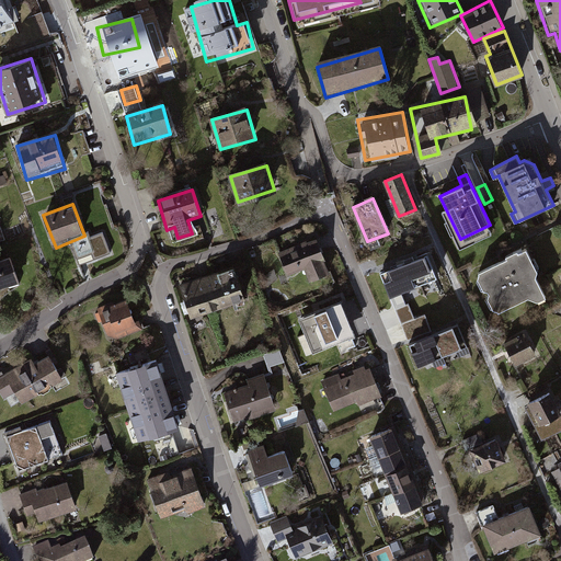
[(322,260),(324,259),(317,241),(294,251),(293,249),(281,254),(288,273),(309,265),(315,279),(328,273),(322,260)]
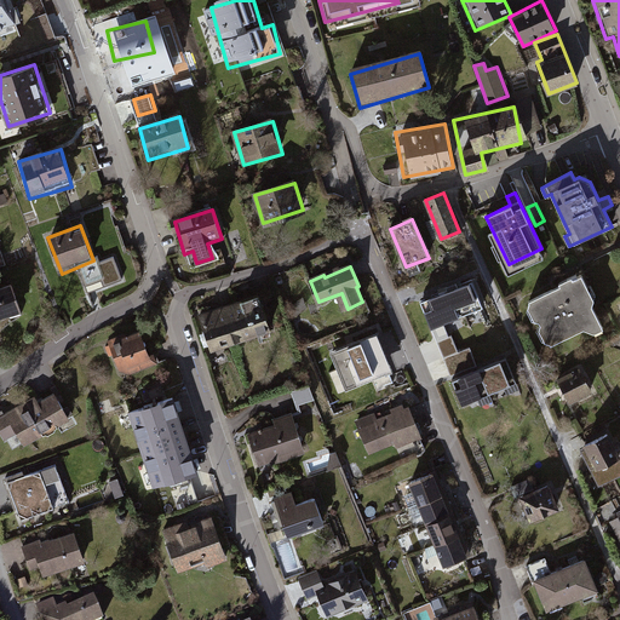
[(587,296),(591,293),(581,274),(578,276),(577,275),(567,279),(567,283),(529,302),(529,303),(528,309),(533,310),(535,316),(534,321),(539,322),(540,325),(539,331),(544,332),(546,337),(545,343),(550,344),(551,345),(584,328),(589,331),(601,323),(587,296)]
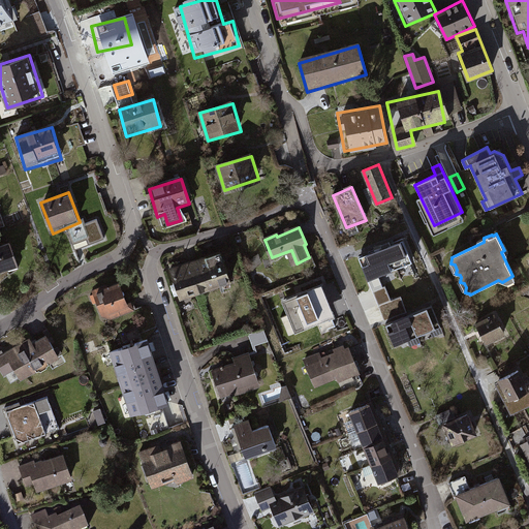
[(380,246),(374,248),(372,244),(358,251),(362,262),(366,261),(372,277),(389,271),(390,274),(401,270),(391,246),(382,249),(380,246)]
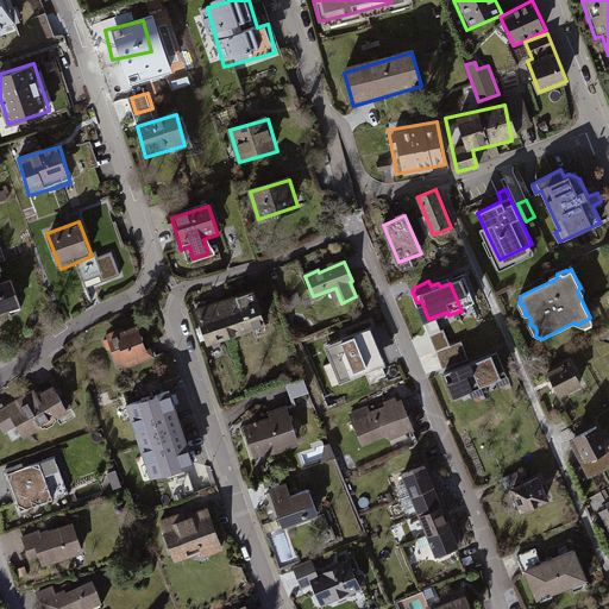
[(13,283),(0,287),(0,319),(23,313),(13,283)]
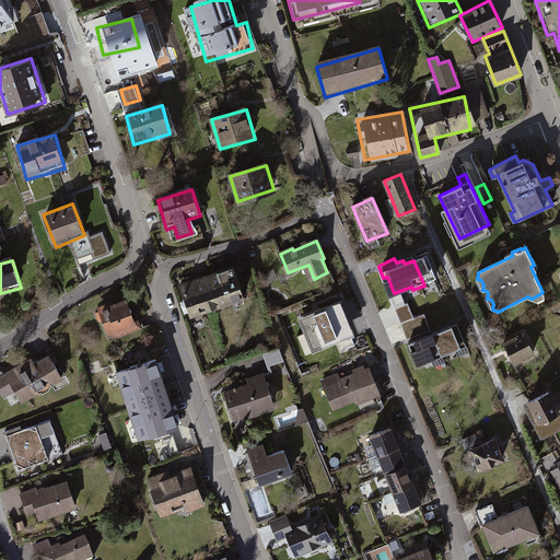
[(220,305),(243,298),(233,267),(211,275),(220,305)]
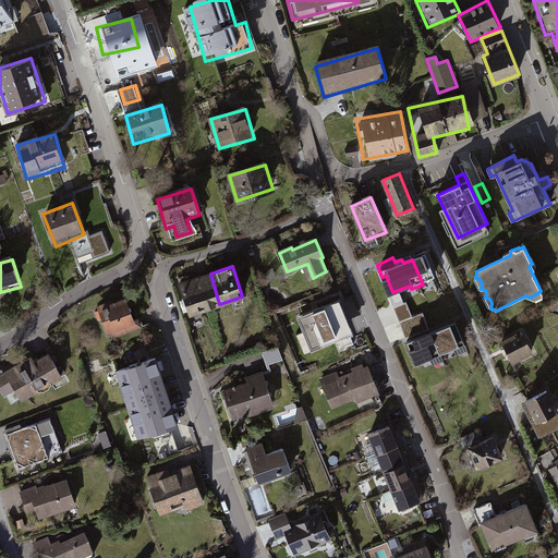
[(192,313),(219,304),(210,274),(180,284),(191,315),(192,314),(192,313)]
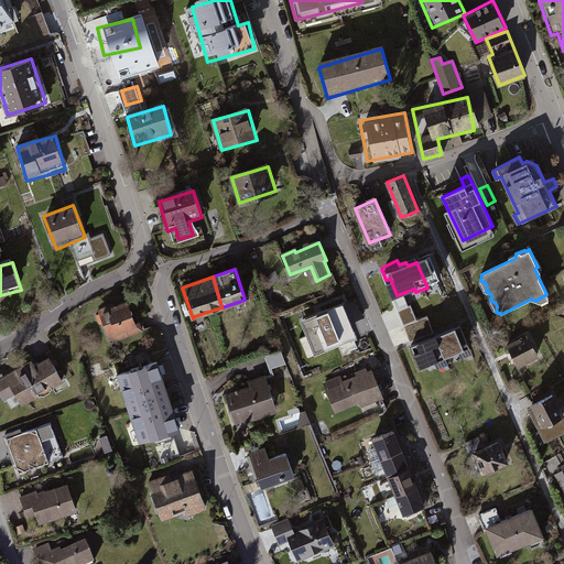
[(132,311),(130,311),(127,303),(96,315),(99,322),(102,320),(108,334),(116,331),(119,338),(142,329),(140,323),(136,325),(132,315),(133,314),(132,311)]
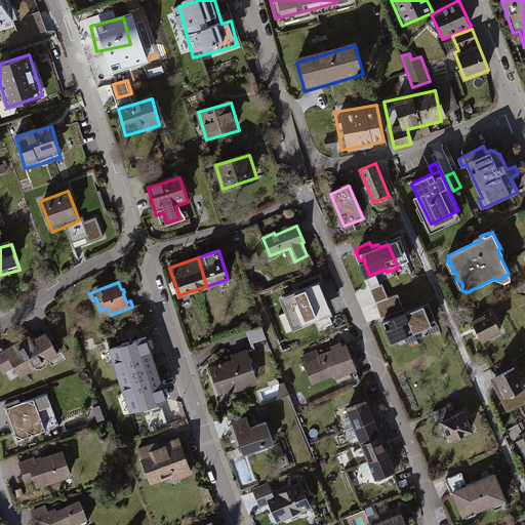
[(294,324),(327,311),(317,285),(284,298),(294,324)]
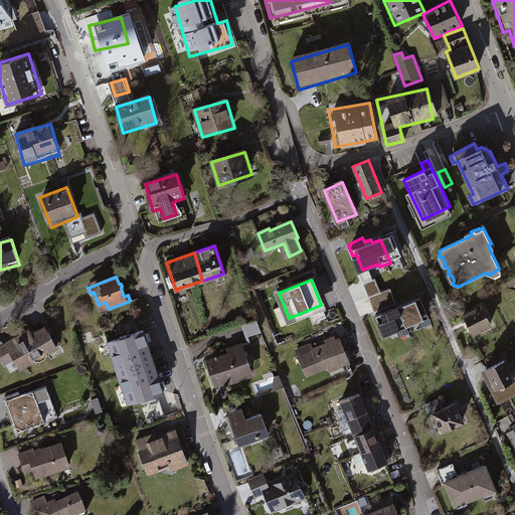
[(406,325),(428,316),(420,296),(398,305),(406,325)]
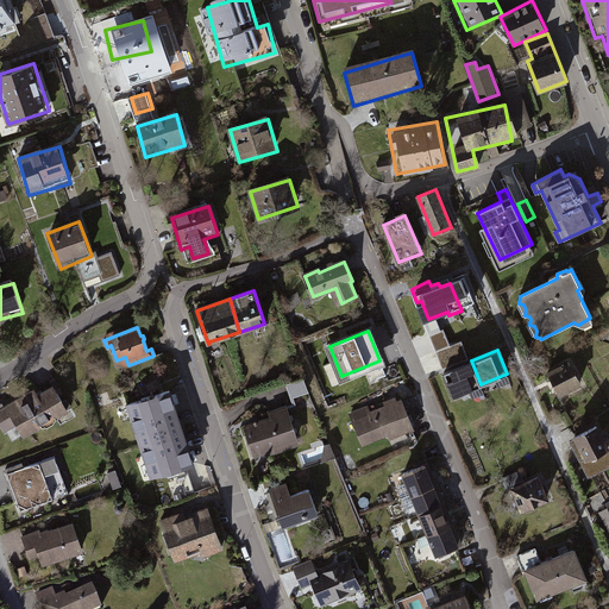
[(454,396),(481,384),(471,360),(444,372),(454,396)]
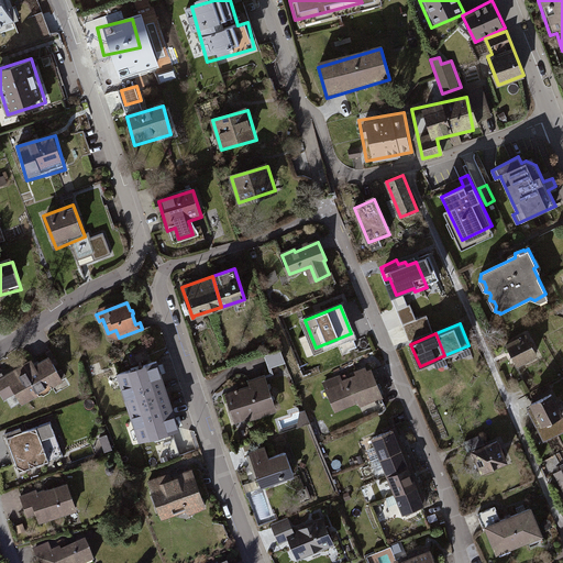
[(518,364),(537,354),(526,335),(507,345),(518,364)]
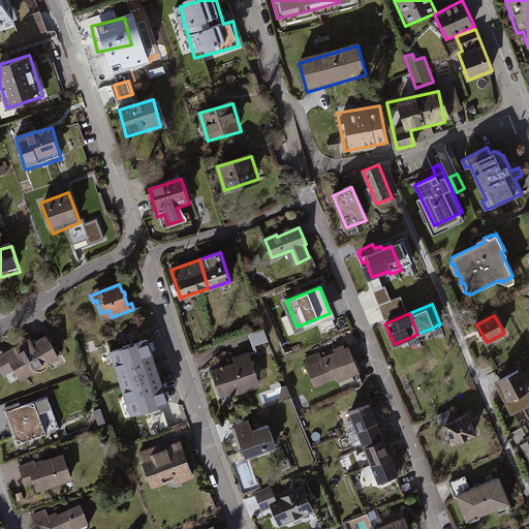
[(253,344),(268,340),(263,329),(250,334),(252,339),(253,344)]
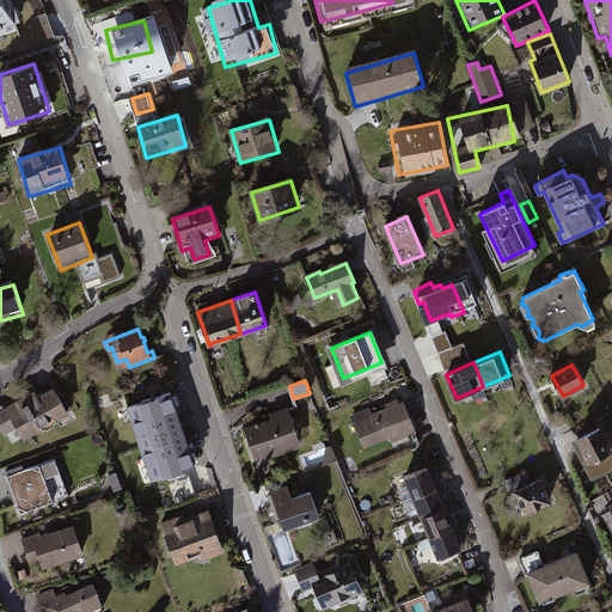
[(55,391),(60,389),(55,381),(50,384),(54,389),(37,398),(35,393),(5,410),(2,405),(0,407),(0,423),(5,433),(17,426),(24,438),(72,409),(67,402),(63,404),(55,391)]
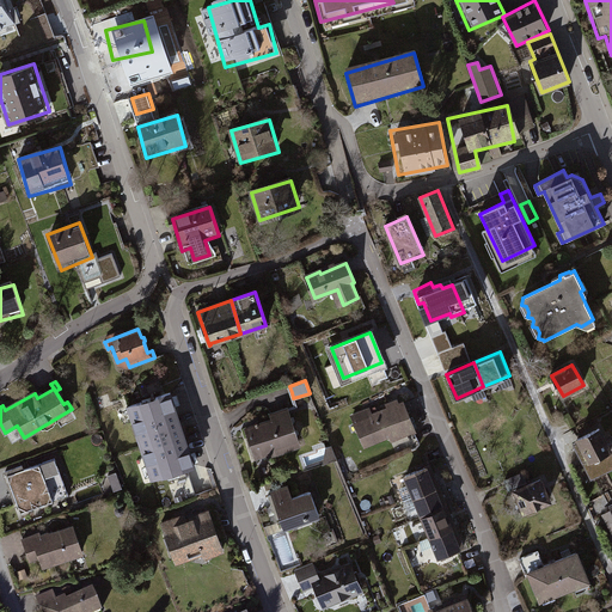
[(194,465),(171,393),(128,407),(152,478),(194,465)]
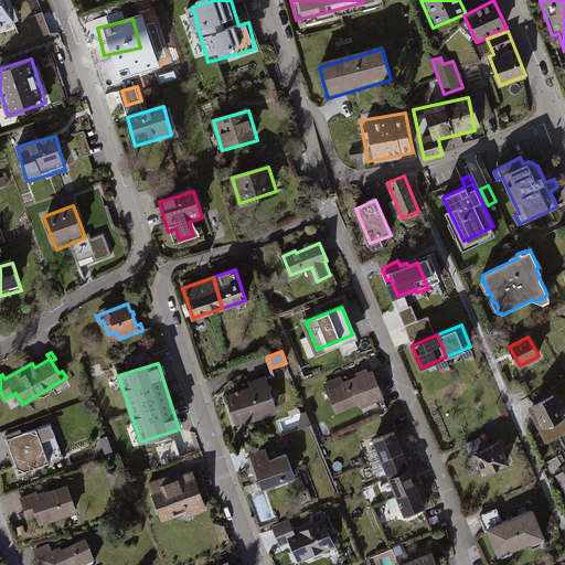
[(372,372),(369,373),(366,369),(356,373),(359,377),(343,384),(341,377),(326,384),(337,412),(370,398),(371,402),(383,397),(372,372)]
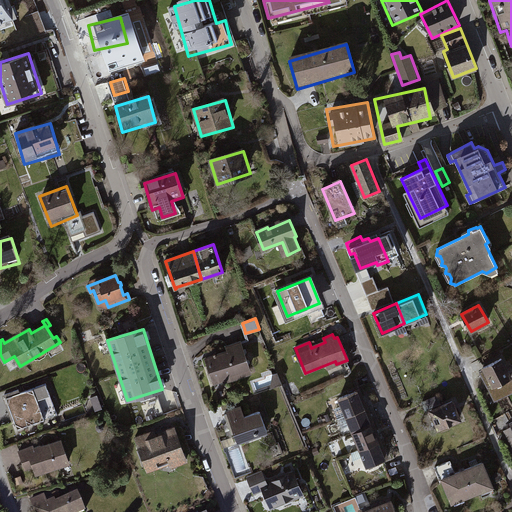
[(223,378),(250,368),(241,342),(226,347),(228,352),(216,356),(215,354),(214,355),(214,356),(206,359),(214,384),(223,381),(223,378)]
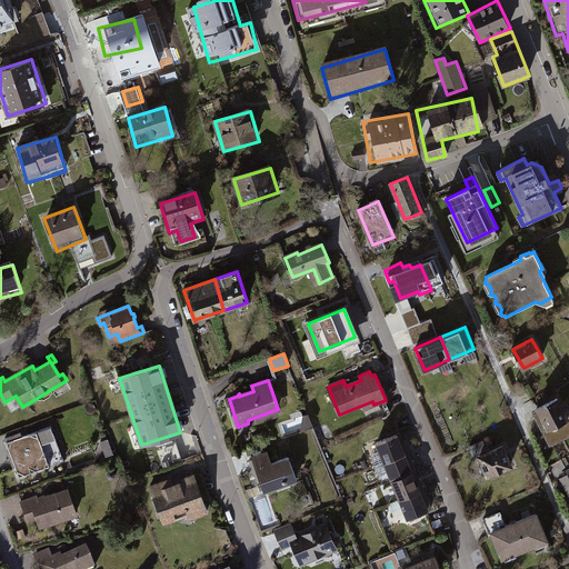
[(550,442),(568,432),(568,421),(557,399),(538,409),(539,411),(536,413),(550,442)]
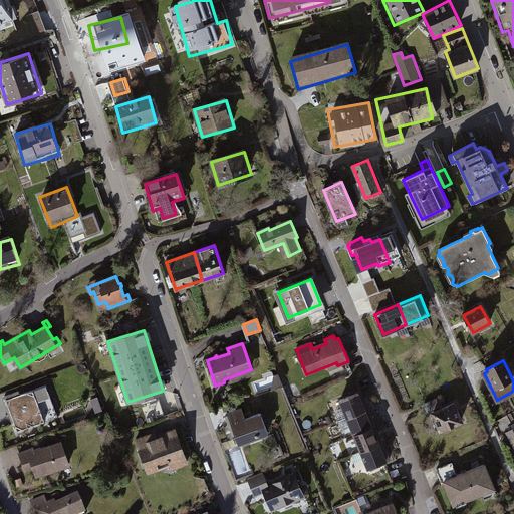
[(17,431),(57,416),(46,384),(20,395),(18,392),(4,397),(17,431)]
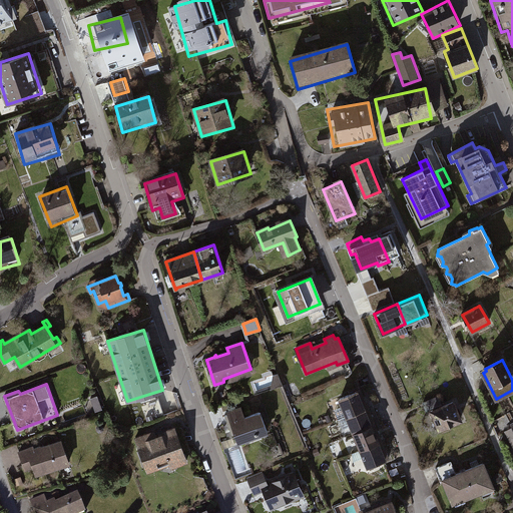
[(364,409),(367,408),(360,391),(341,399),(344,407),(335,411),(339,420),(348,416),(364,409)]
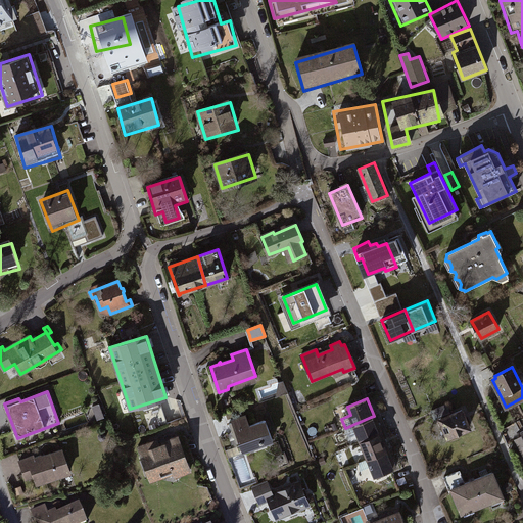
[(346,407),(337,410),(340,418),(348,415),(346,407)]
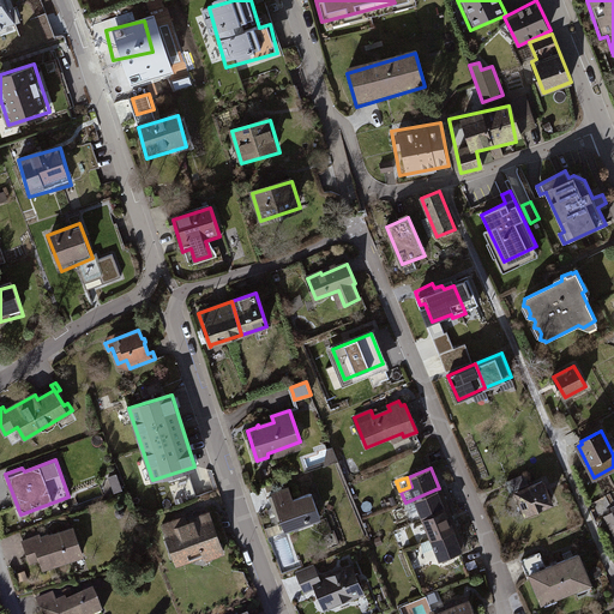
[(527,513),(551,503),(542,482),(517,493),(527,513)]
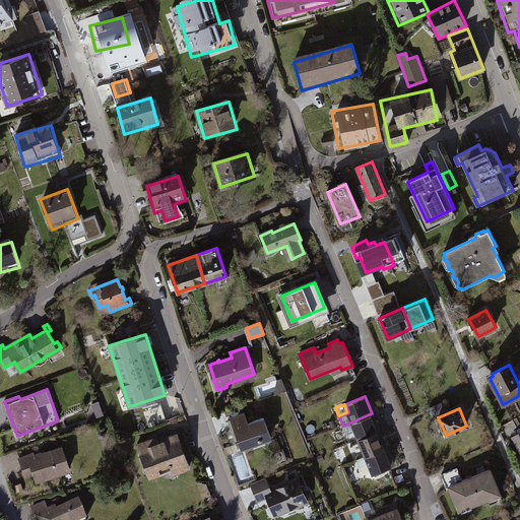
[(360,439),(379,431),(372,413),(369,414),(352,421),(360,439)]
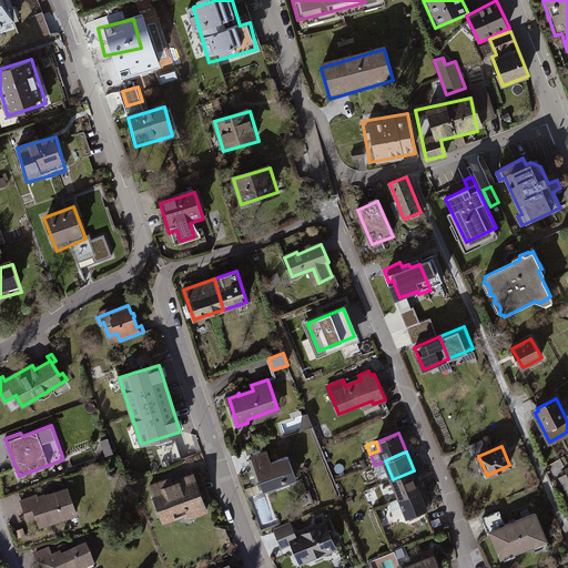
[(294,455),(267,464),(264,455),(249,460),(255,476),(259,475),(264,492),(276,487),(275,484),(282,480),(283,483),(296,477),(291,464),(296,462),(294,455)]
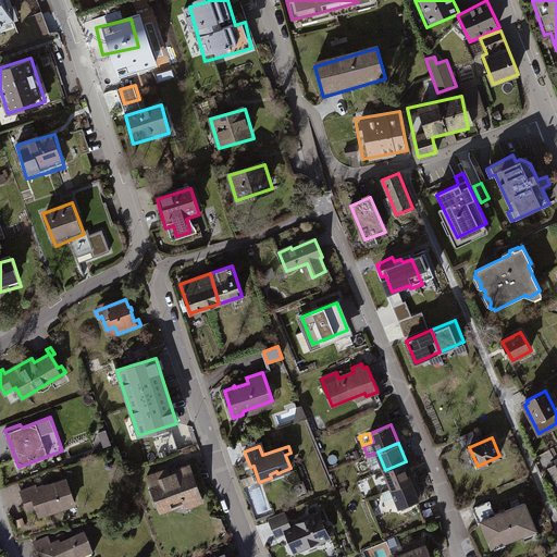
[(410,481),(413,480),(406,461),(385,470),(393,489),(410,481)]
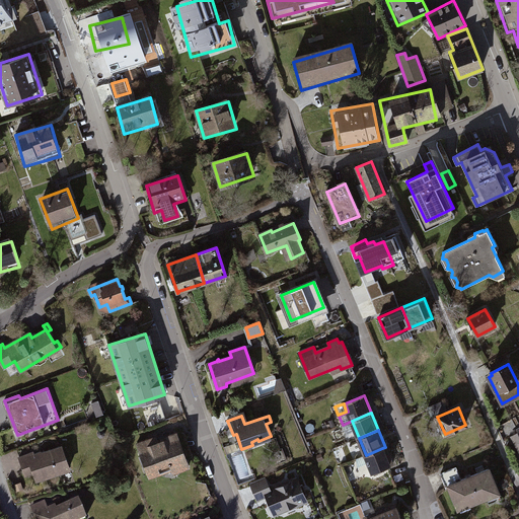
[(173,472),(189,467),(176,434),(150,444),(149,441),(138,445),(147,470),(168,463),(171,469),(172,468),(173,472)]
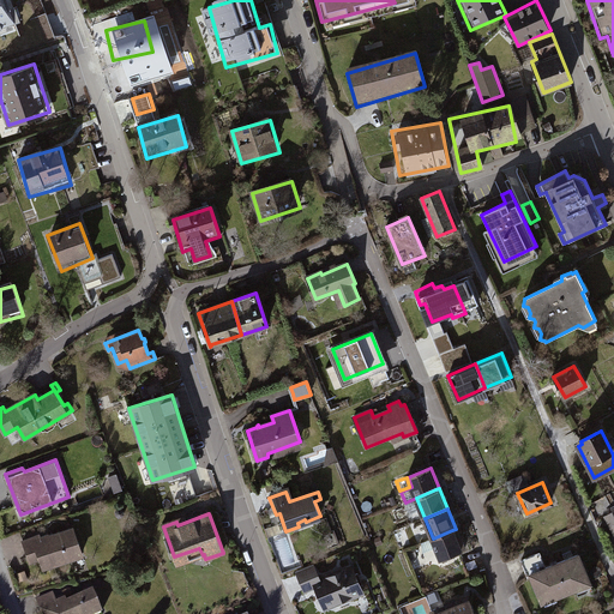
[(43,569),(83,554),(73,529),(47,539),(46,536),(46,537),(41,539),(40,535),(23,541),(29,557),(38,553),(43,569)]
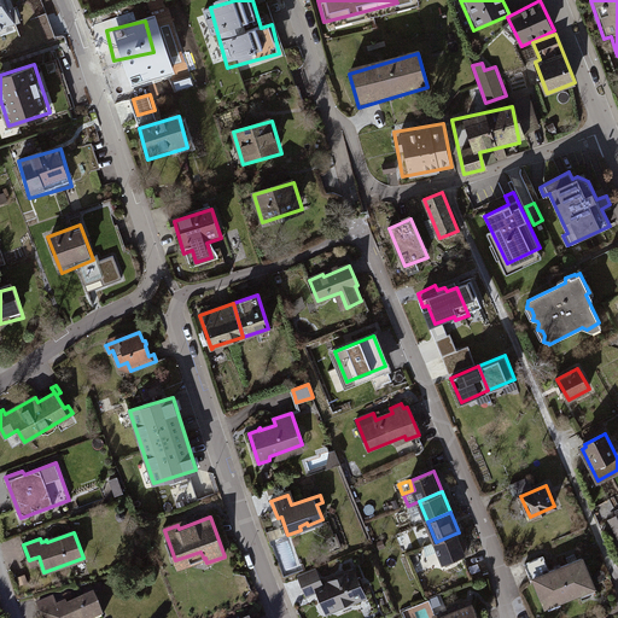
[(444,563),(467,553),(459,532),(455,534),(436,542),(444,563)]
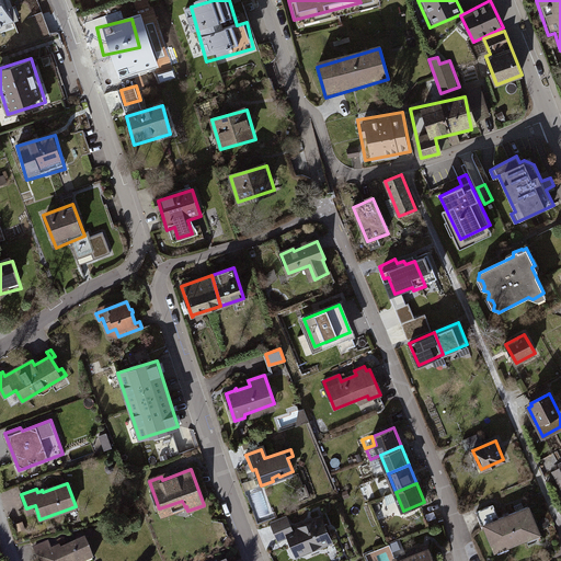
[(528,506),(499,519),(493,505),(477,512),(482,527),(485,526),(495,551),(539,533),(528,506)]
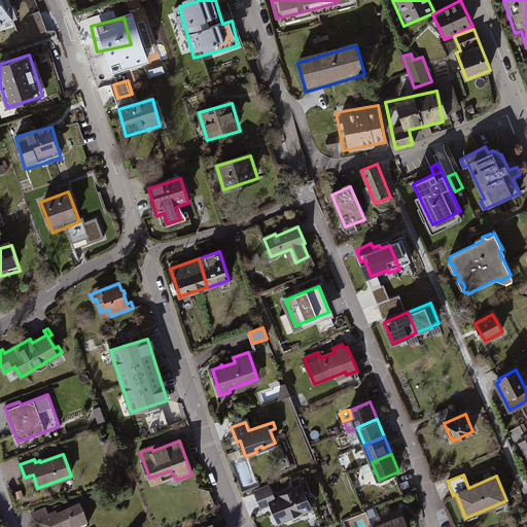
[(299,515),(311,510),(302,486),(274,497),(269,486),(255,492),(261,507),(271,503),(278,521),(289,516),(288,514),(296,511),(299,515)]
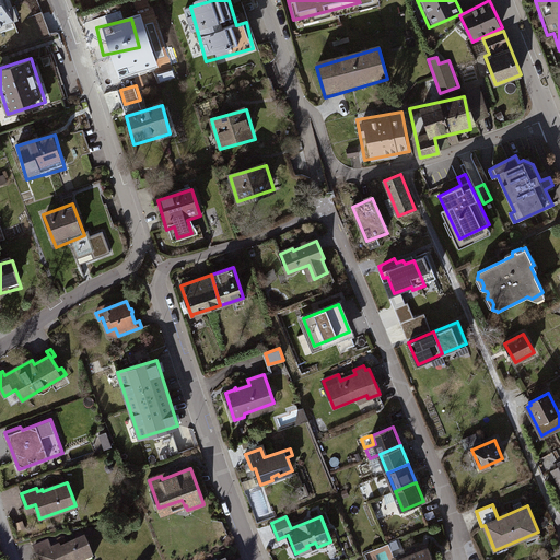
[(90,559),(92,559),(84,540),(60,550),(59,547),(51,550),(48,541),(34,547),(38,559),(90,559)]
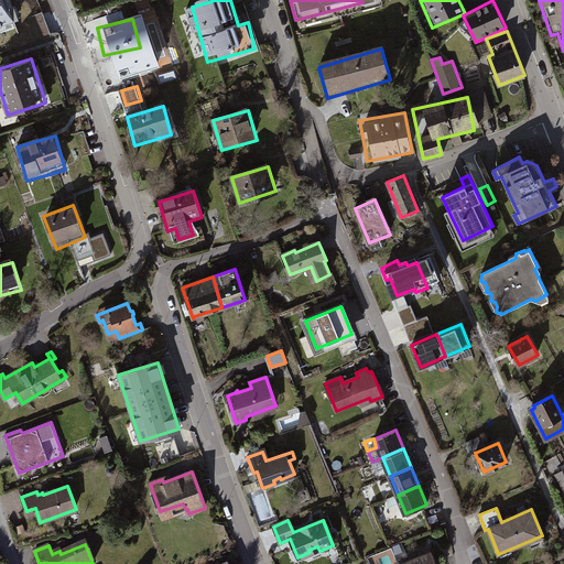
[(437,563),(435,563),(431,553),(419,557),(416,554),(397,562),(398,563),(437,563)]
